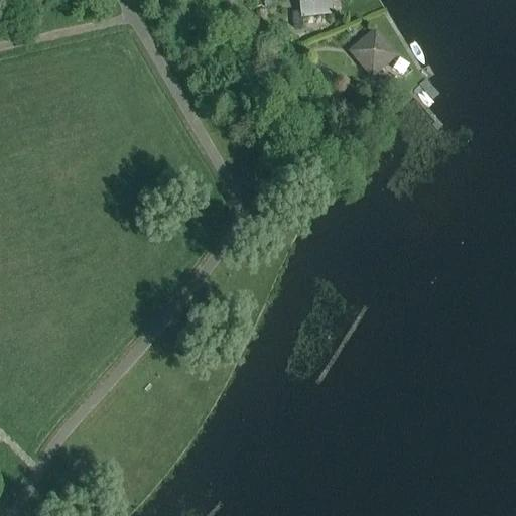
[(273,0),(262,0),(265,9),(276,5),(273,0)]
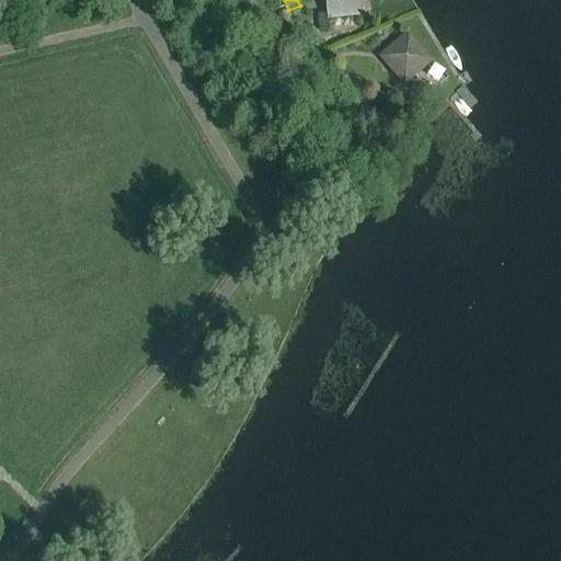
[(329,20),(359,16),(357,0),(327,0),(328,14),(319,15),(320,32),(330,31),(329,20)]
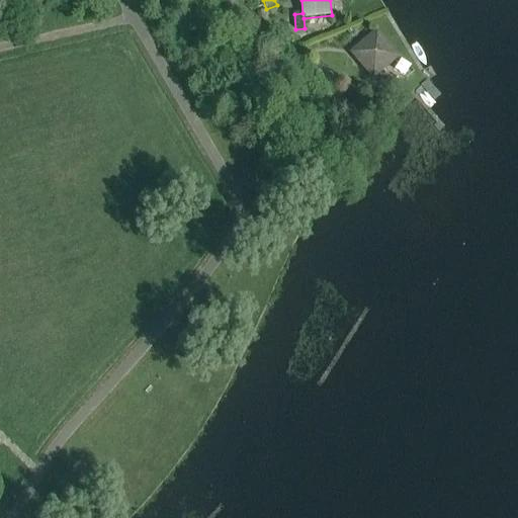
[(373,78),(398,58),(377,34),(353,55),(373,78)]
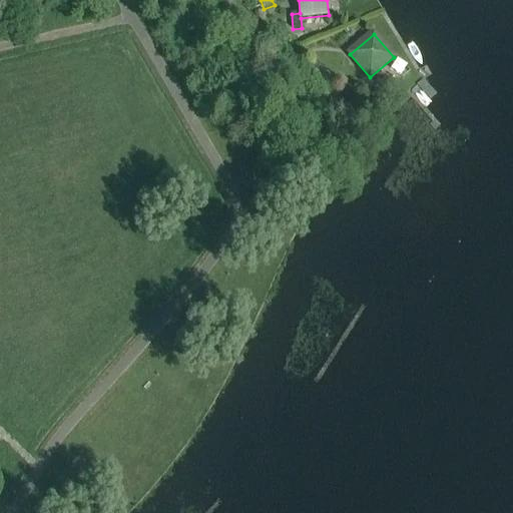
[(310,69),(306,77),(319,84),(323,76),(310,69)]
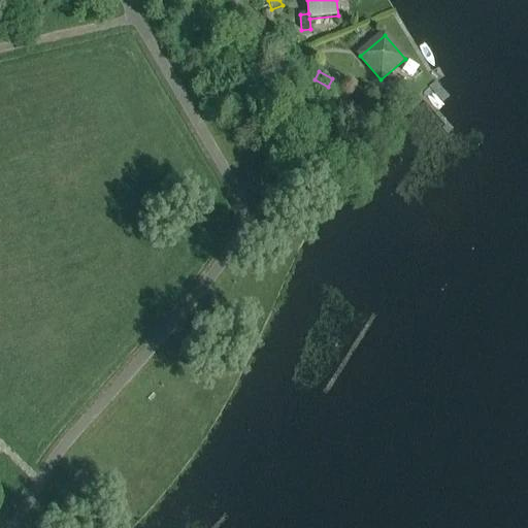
[(334,78),(329,88),(340,94),(345,85),(334,78)]
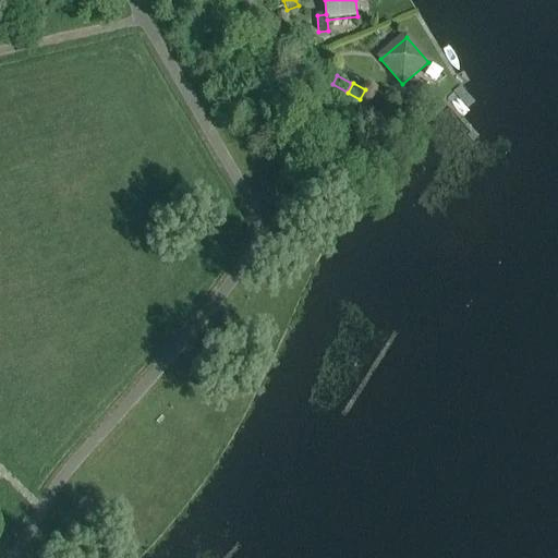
All buildings are outlined.
